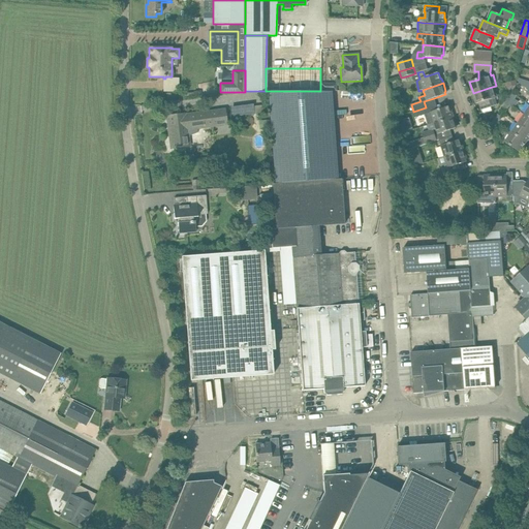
[(494,94),(492,87),(473,93),(476,104),(479,103),(481,110),(491,106),(497,104),(496,100),(498,99),(497,93),(494,94)]
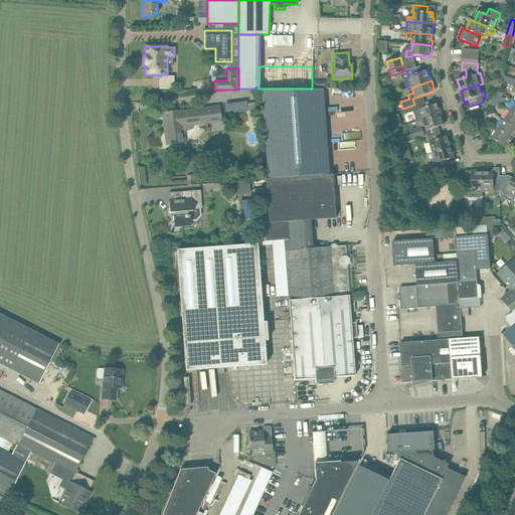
[(323,90),(261,90),(268,179),(329,175),(323,90)]
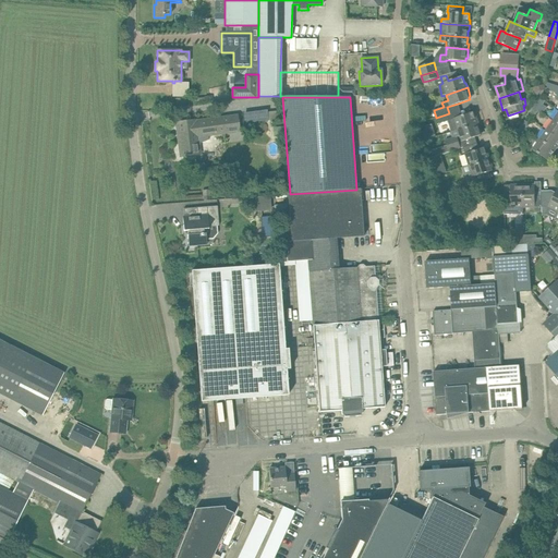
[(265,109),(243,113),(244,123),(267,120),(265,109)]
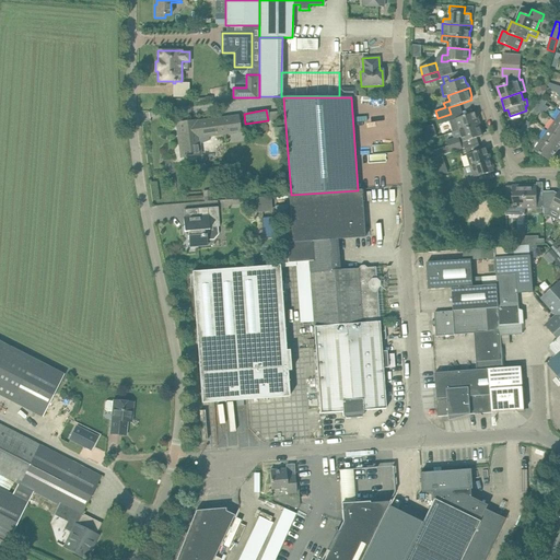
[(280,119),(279,112),(277,112),(271,113),(268,113),(269,121),(280,119)]
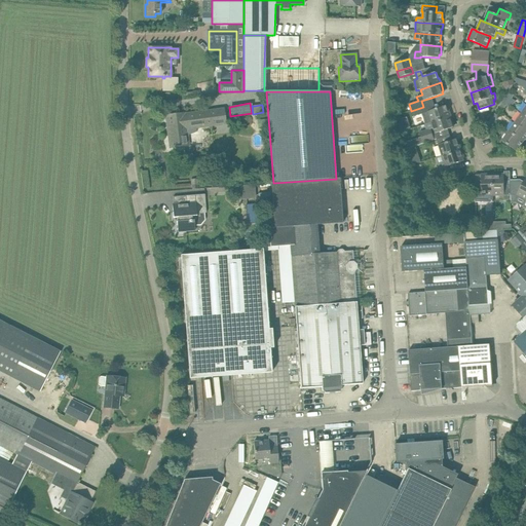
[(423,107),(411,111),(413,117),(422,114),(423,118),(425,124),(431,122),(451,116),(449,111),(448,112),(446,106),(436,109),(425,112),(423,107)]
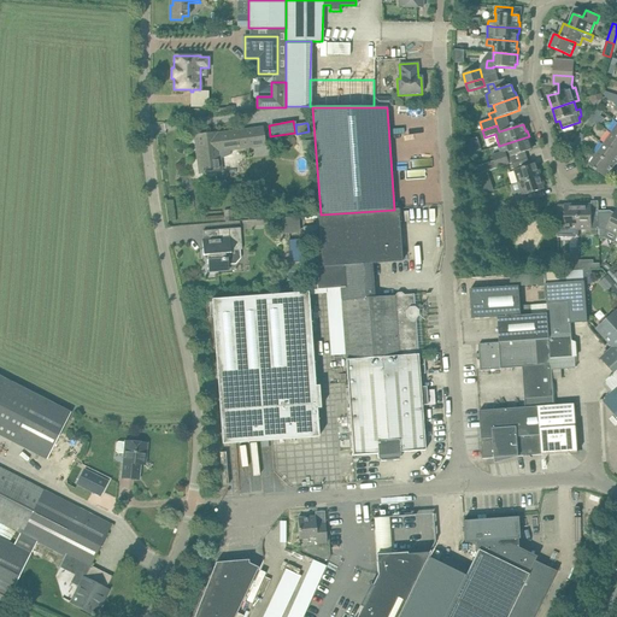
[(216,135),(216,134),(195,136),(200,172),(206,172),(207,174),(210,172),(210,171),(221,170),(218,151),(219,157),(223,160),(229,159),(231,156),(230,151),(228,150),(264,145),(262,129),(216,135)]
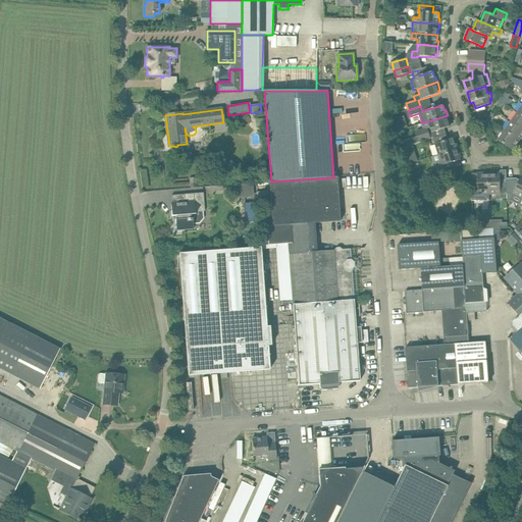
[(521,115),(518,113),(511,121),(521,128),(521,115)]
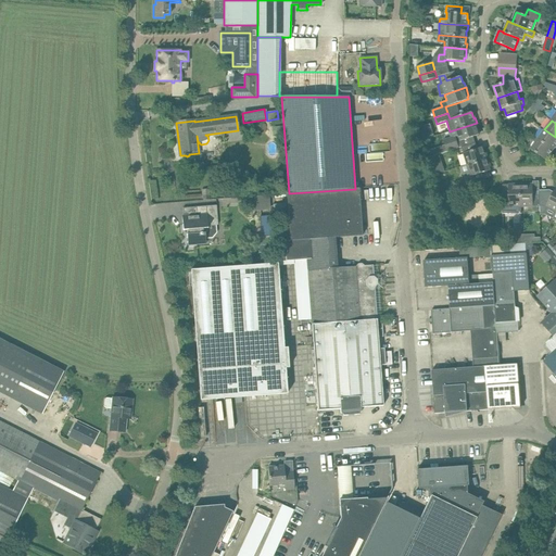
[(451,138),(443,140),(447,152),(459,148),(457,141),(479,135),(478,131),(479,131),(477,123),(456,129),(450,131),(449,131),(451,138)]
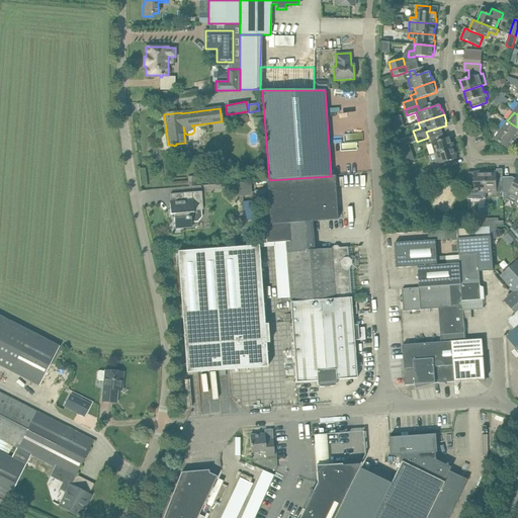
[(517,135),(517,127),(507,120),(501,130),(515,140),(517,135)]
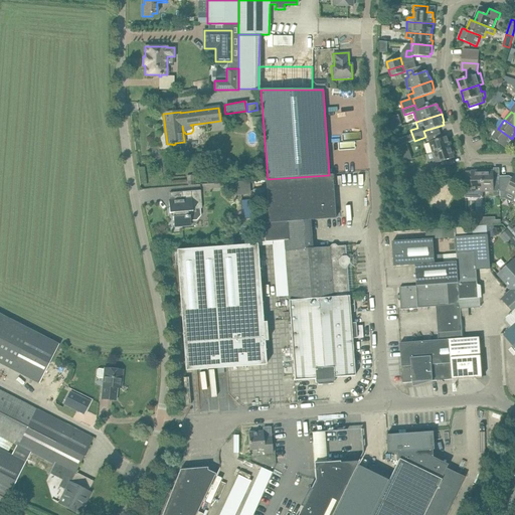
[(512,139),(498,129),(492,138),(506,148),(512,139)]
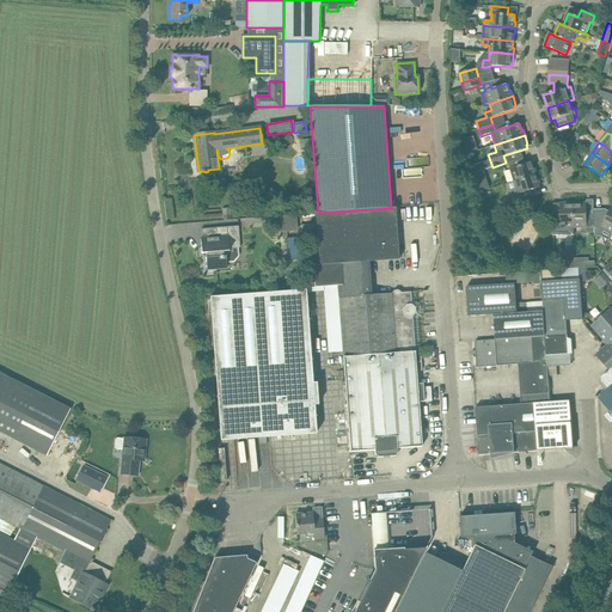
[(510,169),(514,182),(537,175),(536,169),(534,169),(532,161),(526,164),(524,157),(508,161),(510,169)]
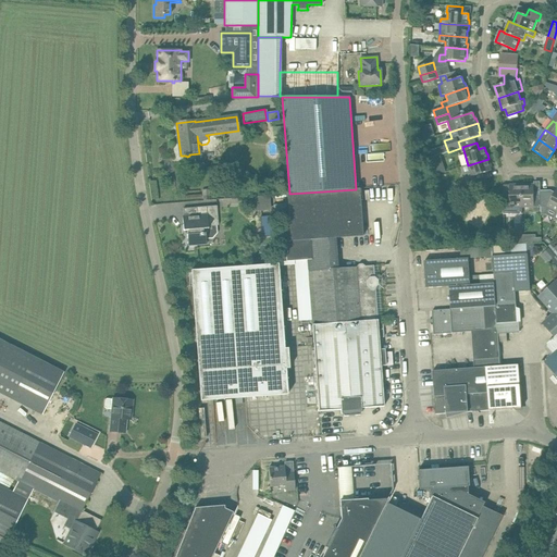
[(492,166),(489,159),(468,165),(470,171),(467,172),(466,175),(469,185),(486,178),(484,173),(491,171),(490,168),(492,166)]
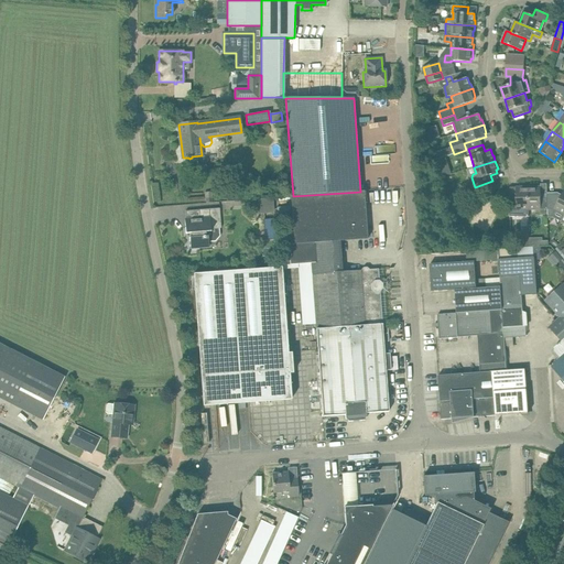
[(541,186),(528,187),(529,209),(535,209),(535,215),(548,214),(548,209),(548,193),(541,193),(541,186)]
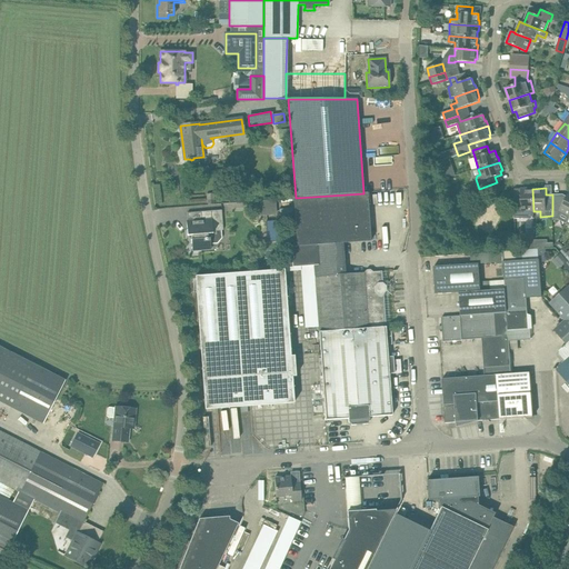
[(515,196),(515,207),(515,212),(521,211),(521,212),(533,211),(532,189),(520,189),(521,196),(515,196)]
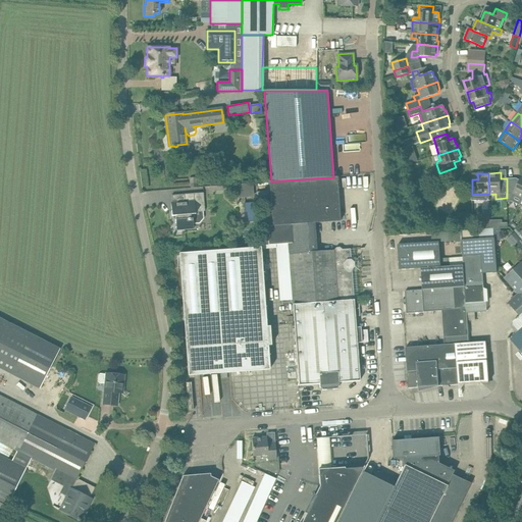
[(516,178),(507,178),(507,194),(513,194),(521,198),(521,175),(520,180),(516,178)]
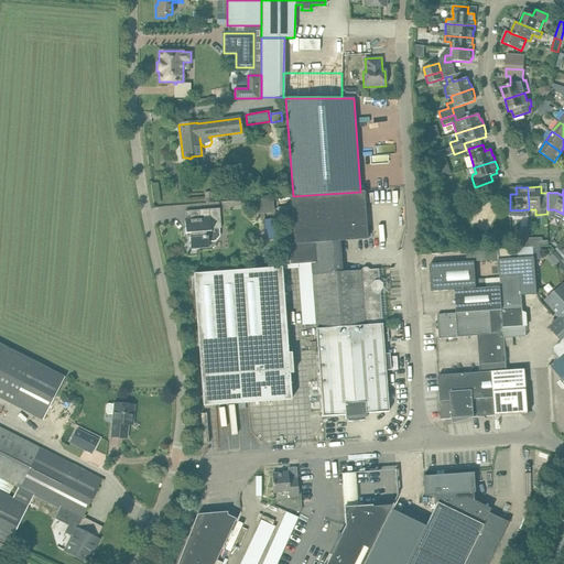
[(294,245),(288,245),(289,264),(311,263),(316,329),(382,324),(379,292),(380,292),(382,289),(382,283),(379,280),(378,269),(369,270),(367,268),(364,268),(361,270),(342,272),(340,261),(339,241),(367,239),(364,191),(360,192),(293,196),(291,196),(294,245)]
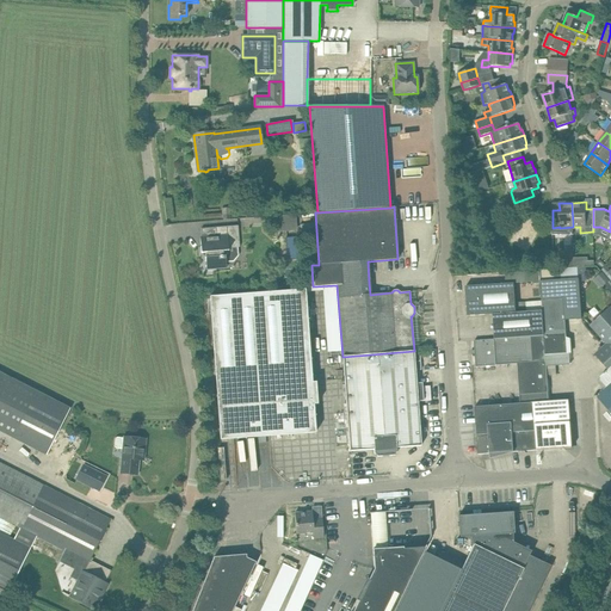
[(273,217),(275,232),(297,230),(296,215),(273,217)]
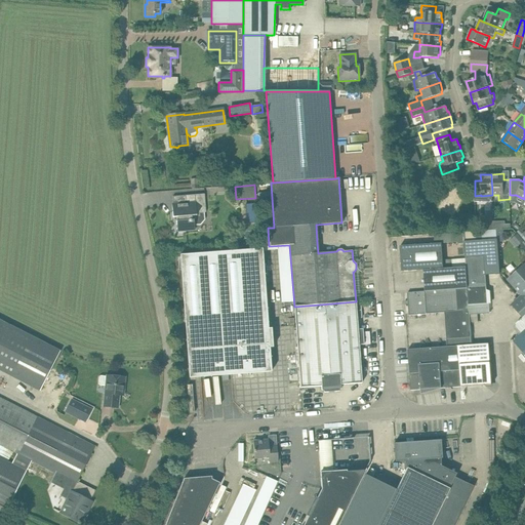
[(205,212),(204,194),(186,196),(186,203),(171,204),(172,217),(176,217),(176,221),(176,232),(194,231),(194,225),(200,225),(204,218),(204,212),(205,212)]
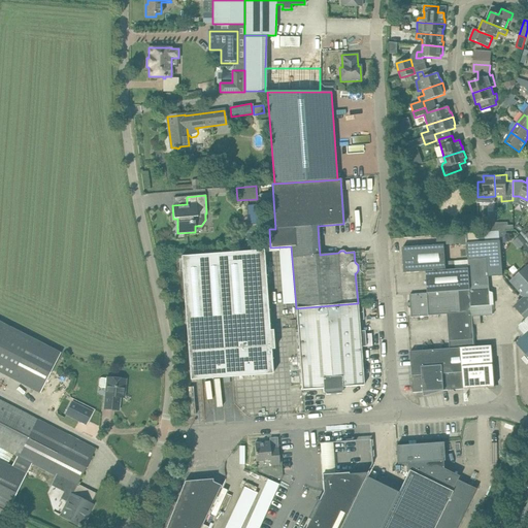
[(258,205),(246,205),(248,213),(259,212),(258,205)]
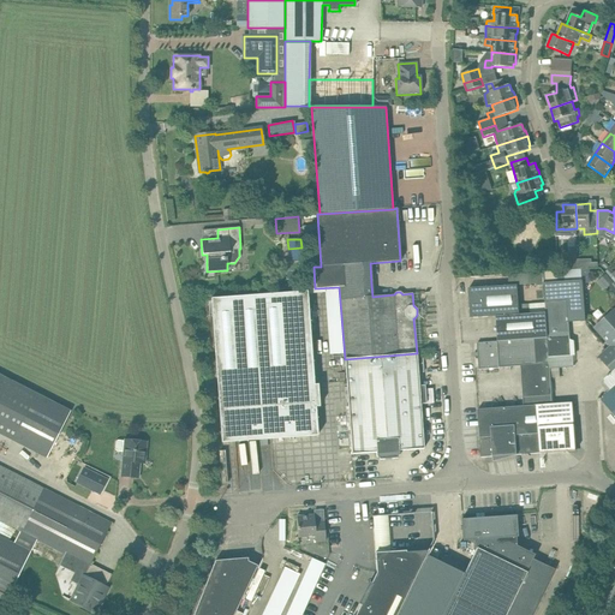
[(577,268),(577,258),(577,250),(569,250),(569,258),(561,258),(562,268),(577,268)]
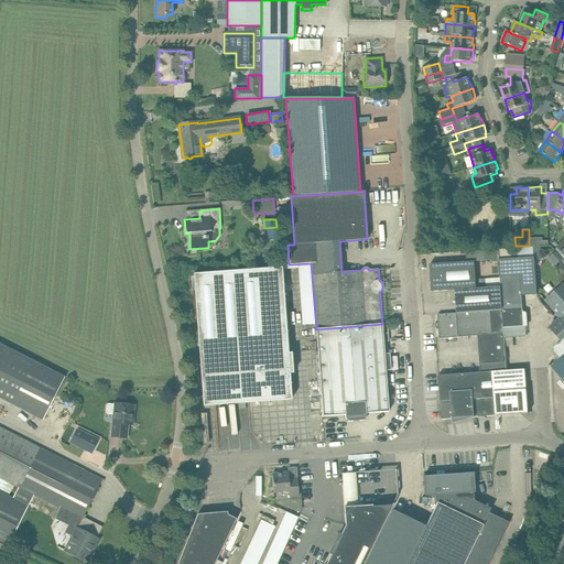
[(554,249),(562,257),(563,255),(563,249),(559,245),(554,249)]
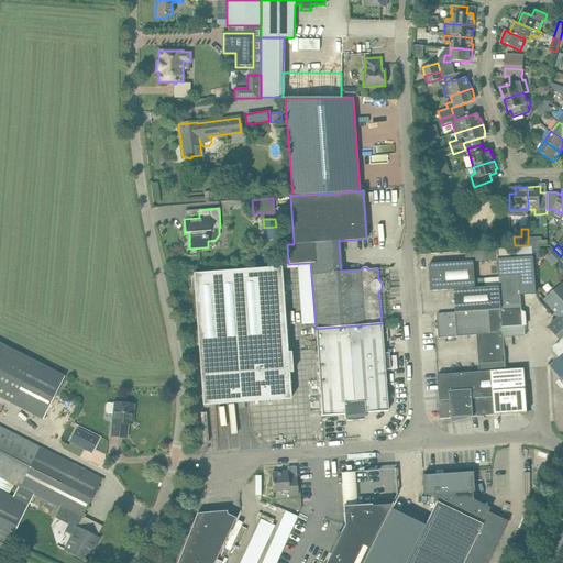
[(511,249),(497,249),(498,262),(499,276),(508,276),(519,275),(521,295),(533,295),(537,294),(537,293),(534,262),(533,260),(533,246),(511,249)]
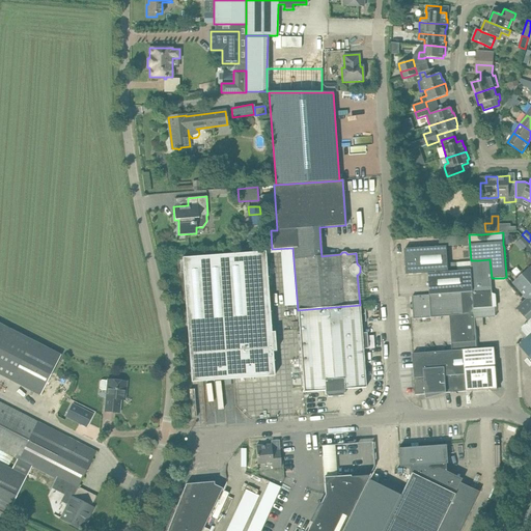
[(456,248),(470,247),(469,234),(455,235),(456,248)]
